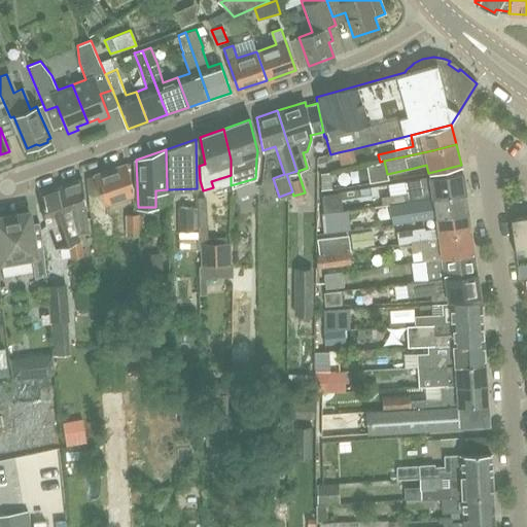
[(352,149),(338,152),(341,165),(355,161),(352,149)]
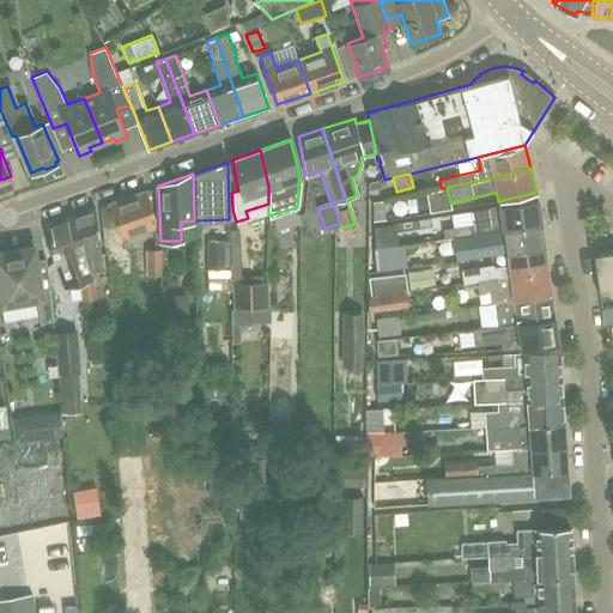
[(382,188),(380,180),(370,183),(368,187),(369,192),(382,188)]
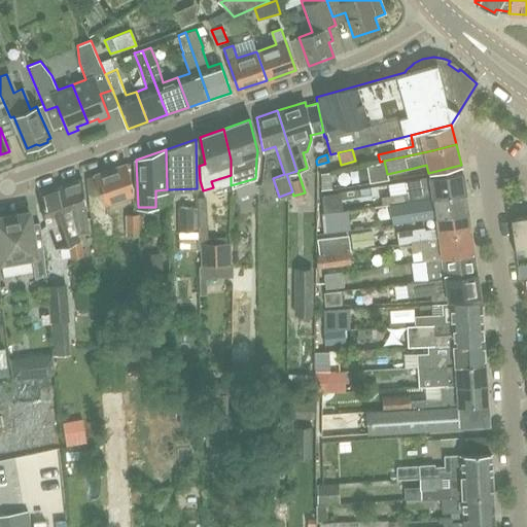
[(135,195),(125,164),(94,175),(105,206),(135,195)]
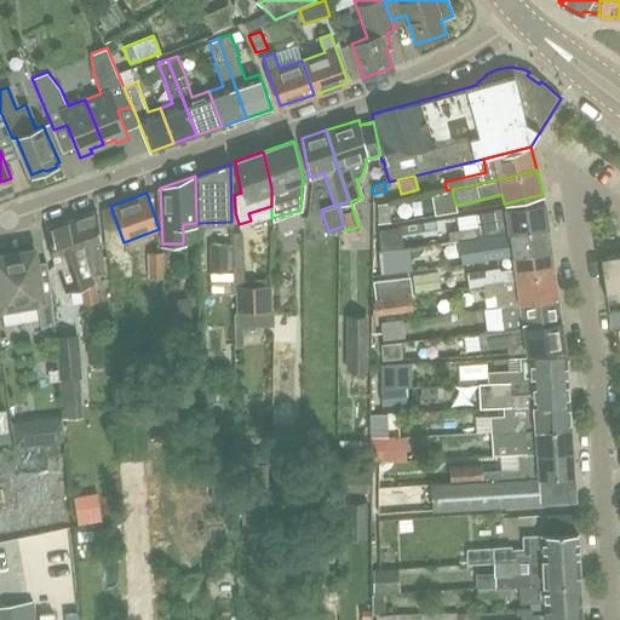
[(546,227),(544,202),(476,213),(455,216),(458,230),(448,231),(449,240),(470,237),(546,227)]
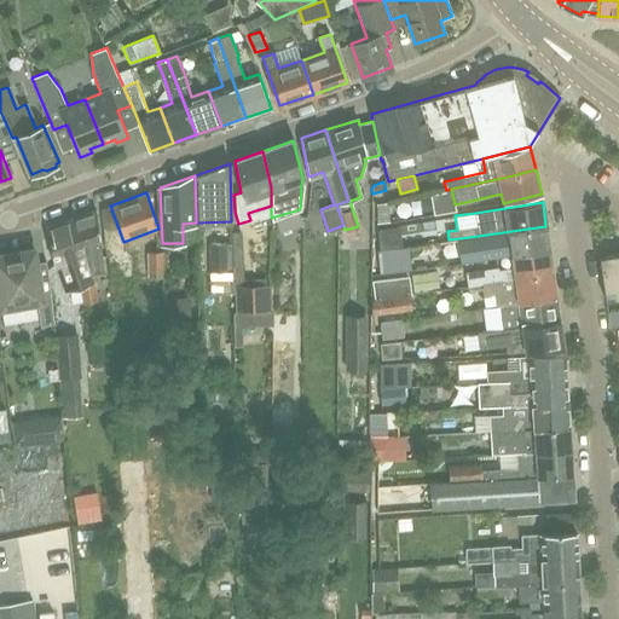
[(389,223),(388,203),(376,204),(377,224),(389,223)]
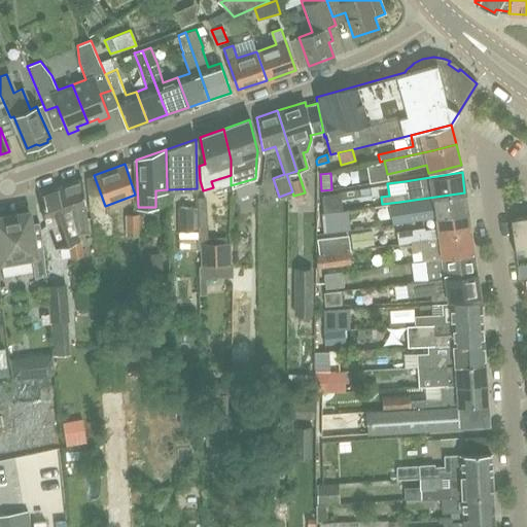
[(89,230),(81,179),(61,186),(66,203),(67,203),(76,232),(89,230)]
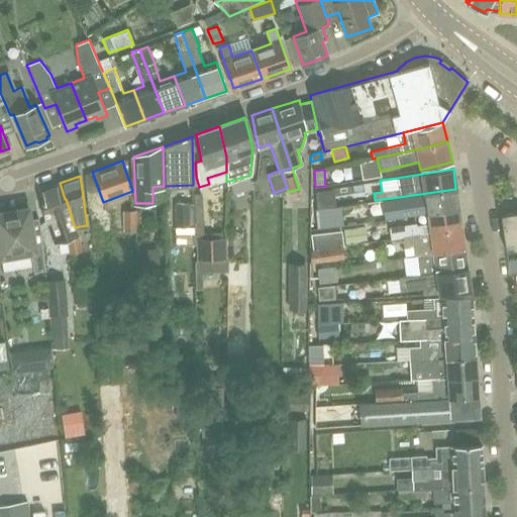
[(75,227),(66,199),(65,199),(60,183),(39,190),(44,221),(47,220),(52,232),(56,231),(59,240),(66,237),(77,234),(77,233),(75,227)]
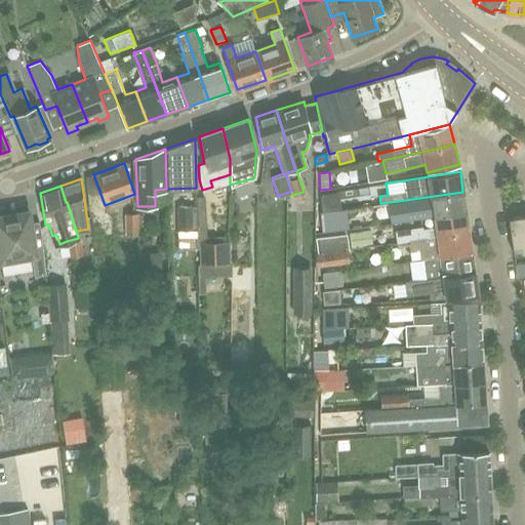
[(399,212),(432,208),(434,216),(466,211),(462,192),(398,201),(399,212)]
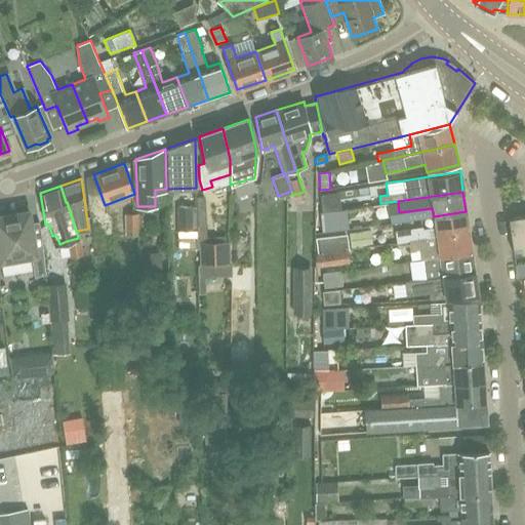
[(338,208),(337,194),(321,196),(322,209),(338,208)]
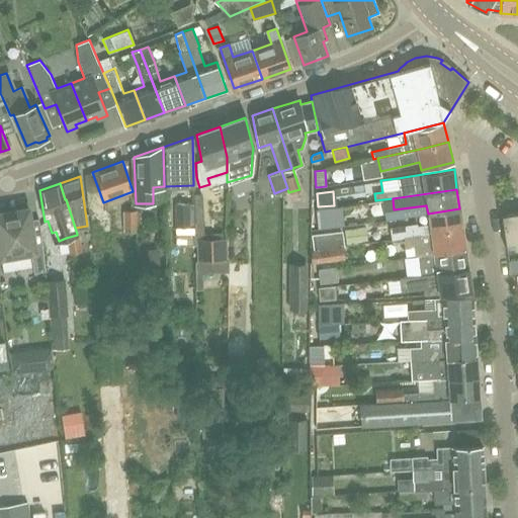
[(175,228),(194,228),(194,225),(195,225),(194,204),(175,204),(175,228)]
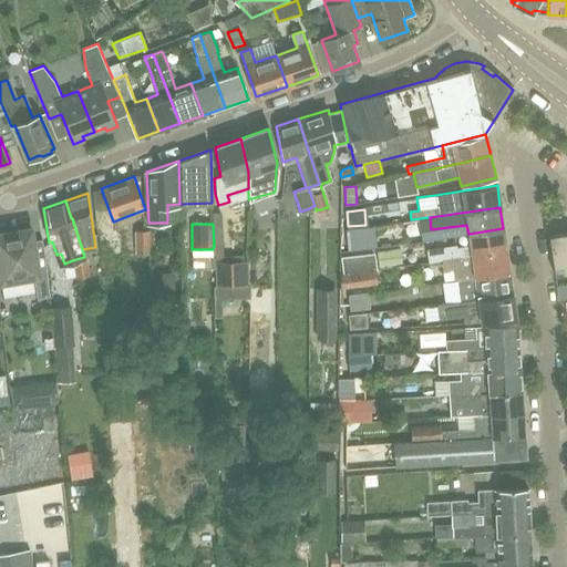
[(31,228),(0,233),(0,282),(33,277),(37,299),(49,297),(44,247),(43,247),(42,239),(41,240),(42,243),(34,244),(31,228)]
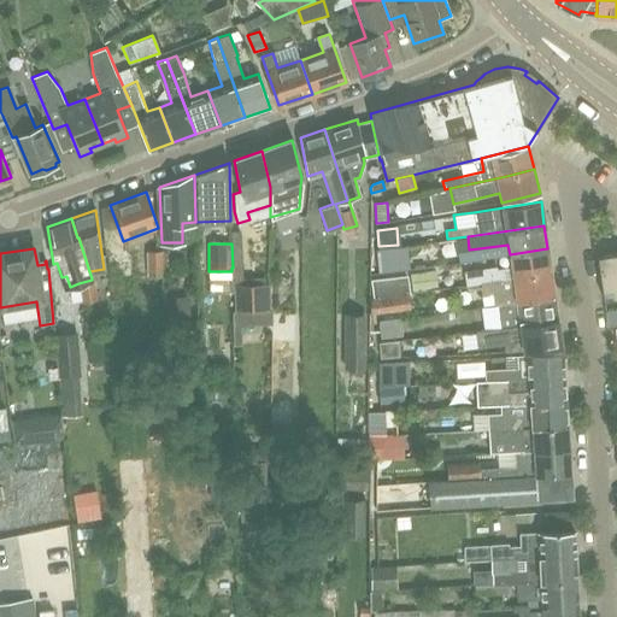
[(551,272),(547,248),(510,254),(511,266),(497,269),(497,266),(464,271),(465,285),(480,283),(551,272)]
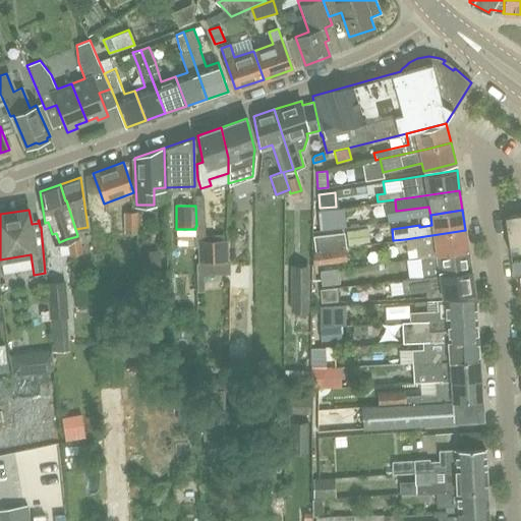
[(136,232),(135,211),(124,212),(125,233),(136,232)]
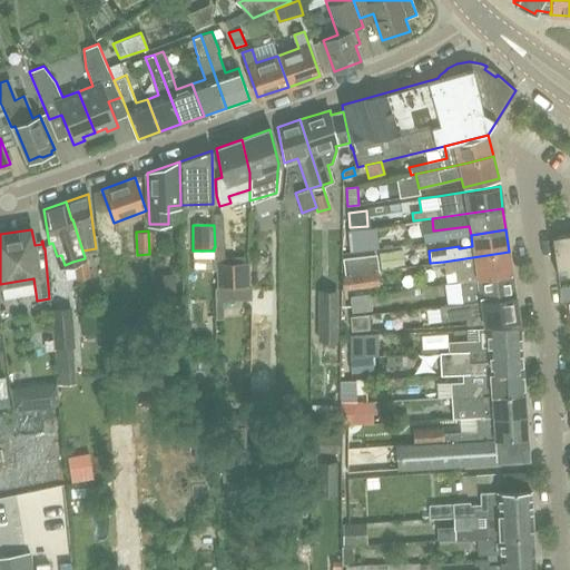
[(569,233),(550,236),(556,276),(569,274),(569,233)]
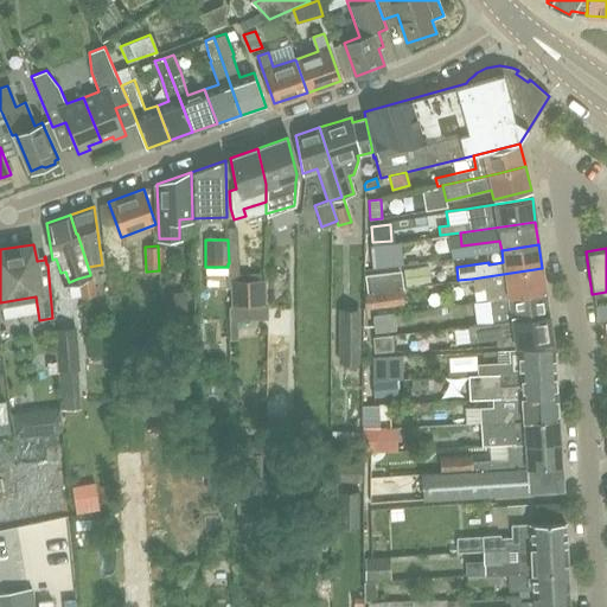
[(177,269),(190,269),(189,250),(176,250),(177,269)]
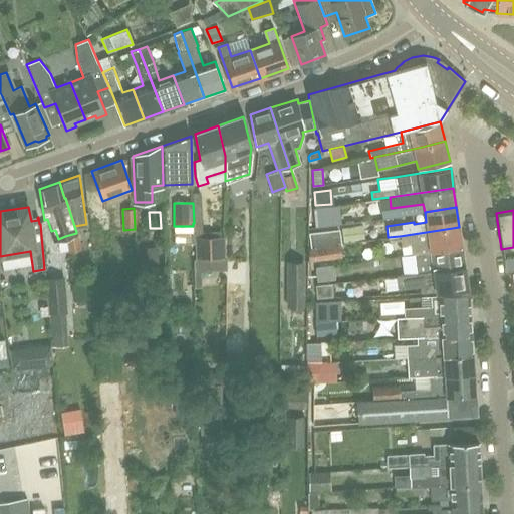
[(201,222),(194,223),(193,223),(193,226),(194,243),(197,289),(202,289),(202,273),(207,273),(207,271),(226,271),(223,235),(201,236),(201,222)]
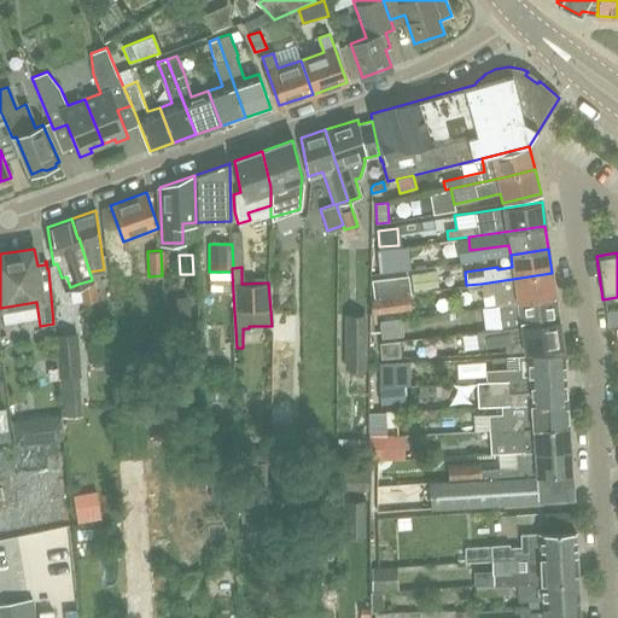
[(438,287),(436,272),(410,274),(412,290),(438,287)]
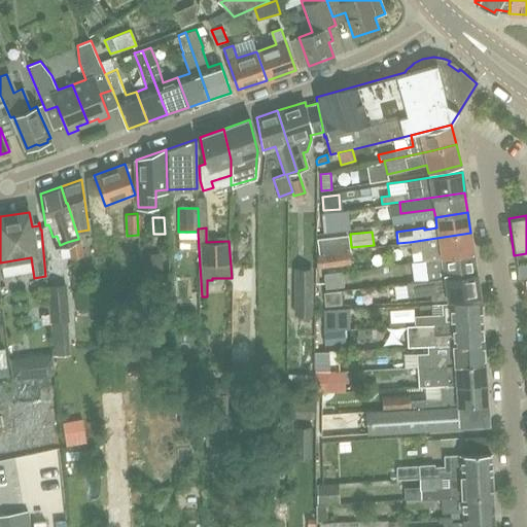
[(473,253),(470,233),(410,242),(412,253),(420,251),(422,259),(425,259),(435,258),(473,253)]
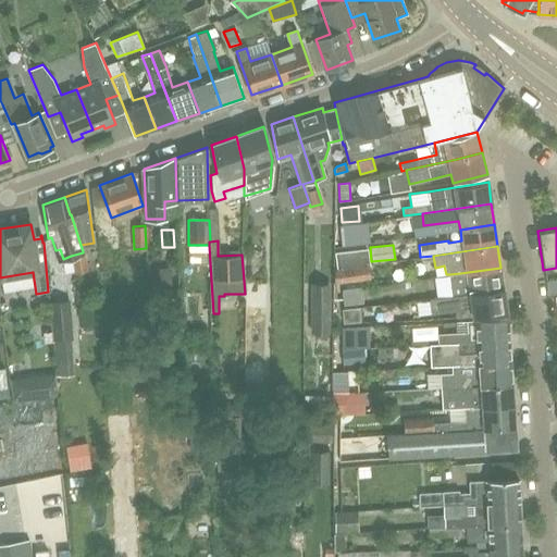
[(336,268),(370,264),(368,249),(334,252),(336,268)]
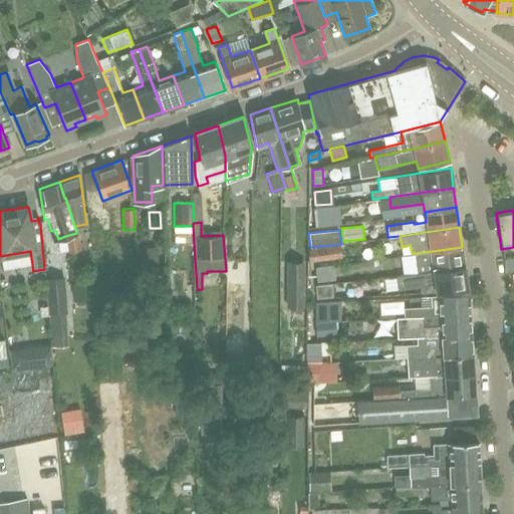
[(77,235),(76,233),(65,236),(68,252),(81,250),(79,235),(77,235)]
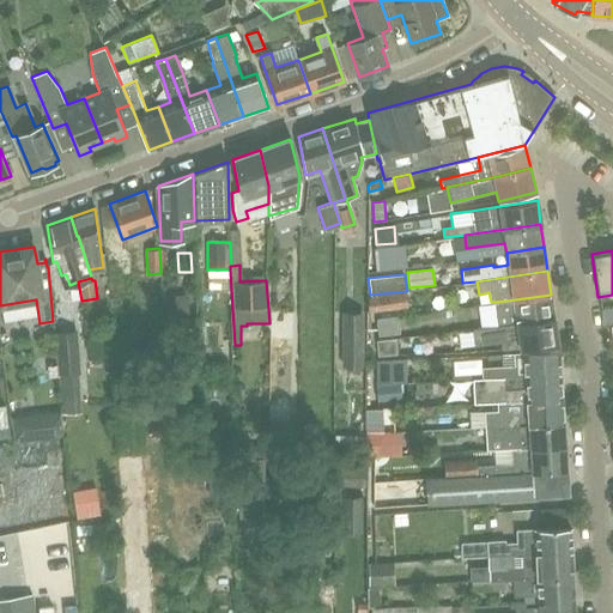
[(410,308),(407,291),(370,295),(370,297),(366,297),(368,313),(410,308)]
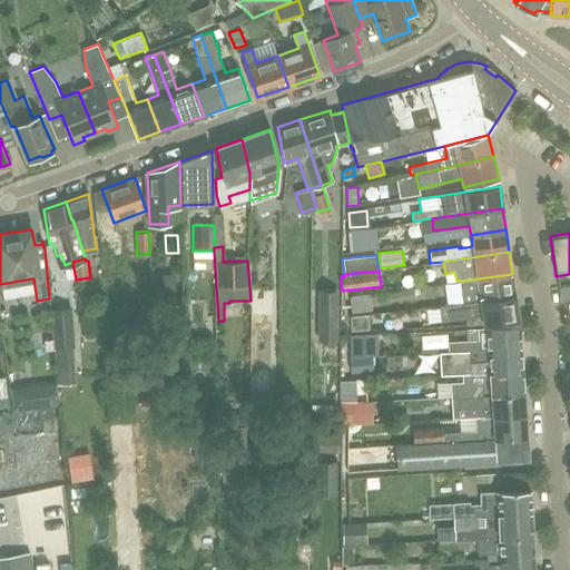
[(153,297),(175,297),(175,274),(151,275),(153,297)]
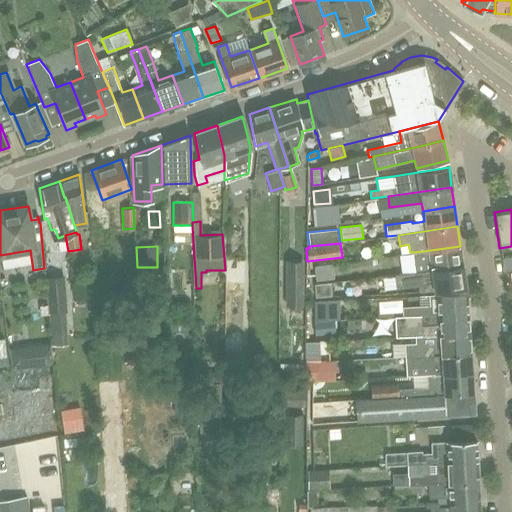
[(463,266),(460,246),(423,251),(413,252),(416,273),(463,266)]
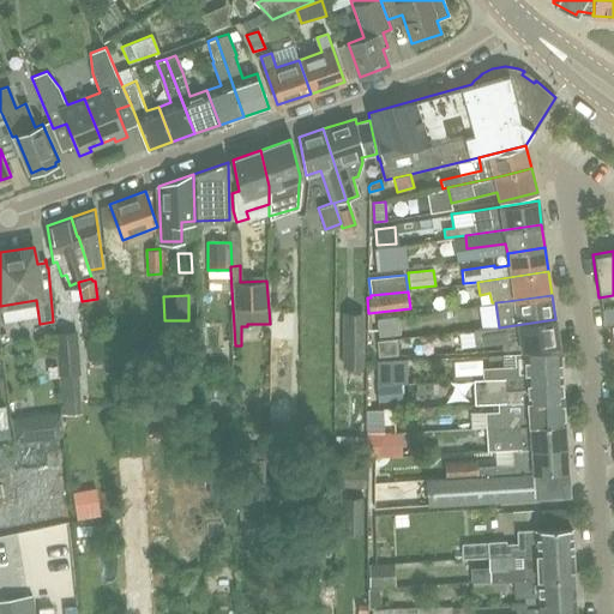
[(270,313),(270,333),(281,333),(281,314),(270,313)]
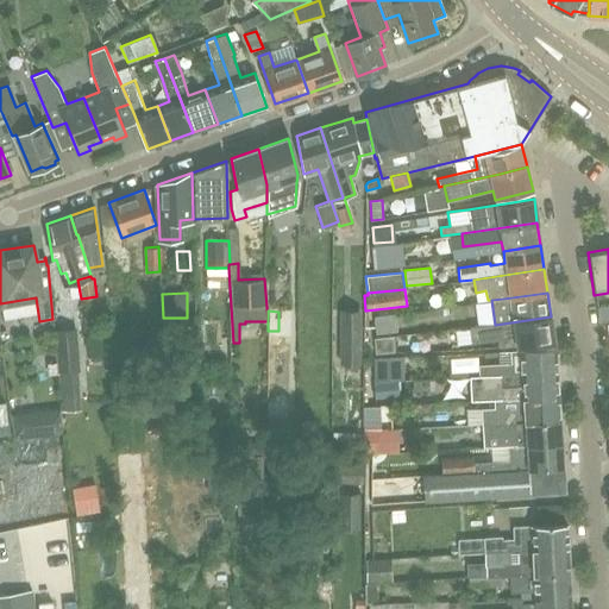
[(363,363),(360,311),(338,312),(339,364),(363,363)]
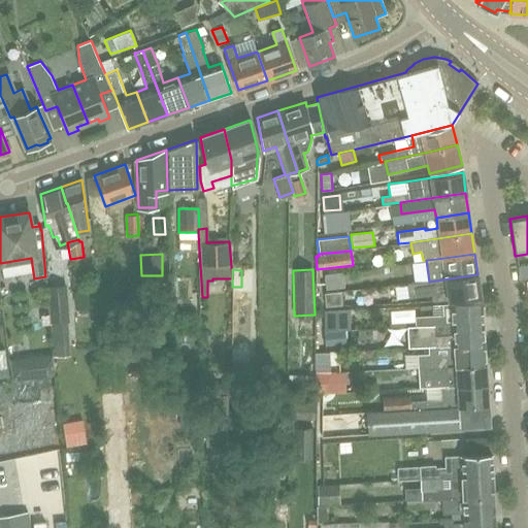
[(344,287),(342,272),(324,274),(326,289),(344,287)]
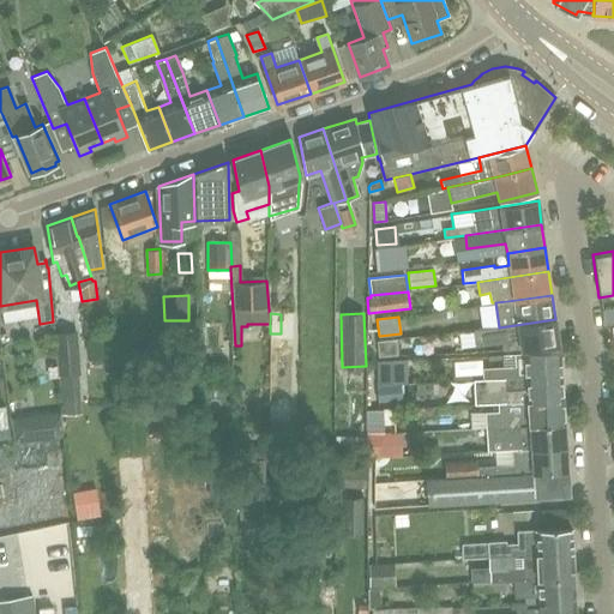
[(559,344),(555,319),(499,327),(474,331),(476,347),(519,339),(521,349),(559,344)]
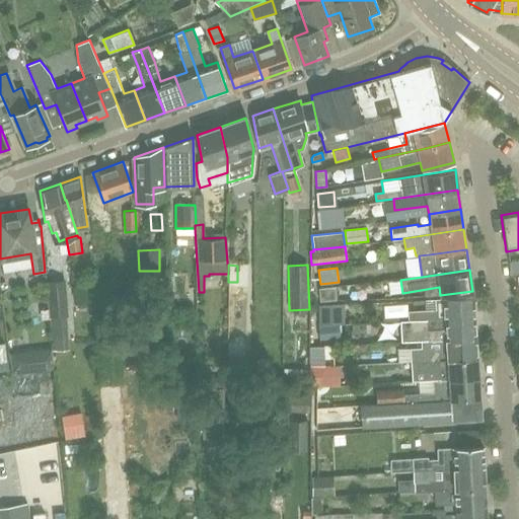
[(68,315),(65,280),(46,282),(52,342),(68,340),(66,315),(68,315)]
